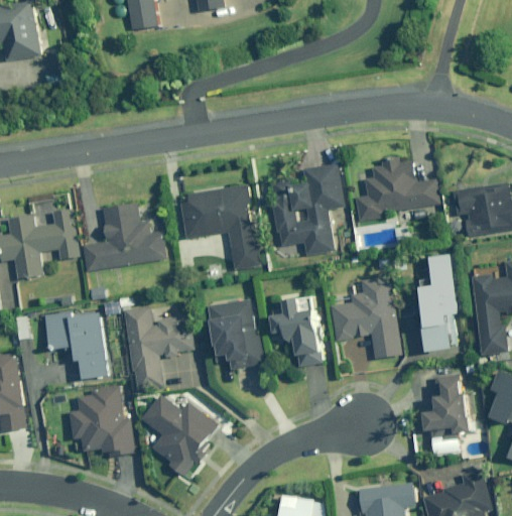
[(155,25),(151,0),(126,0),(130,29),(155,25)]
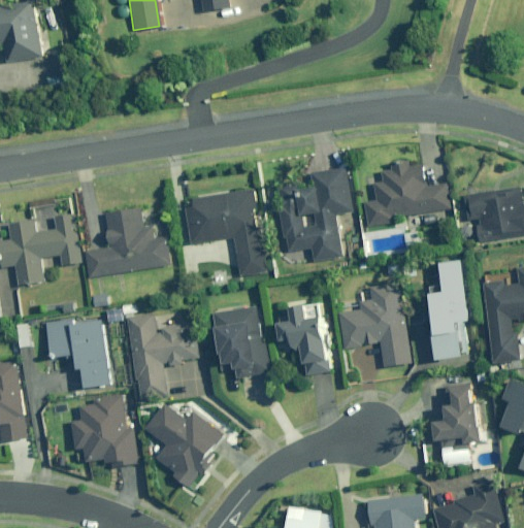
[(197,0),(199,11),(227,9),(226,0),(197,0)]
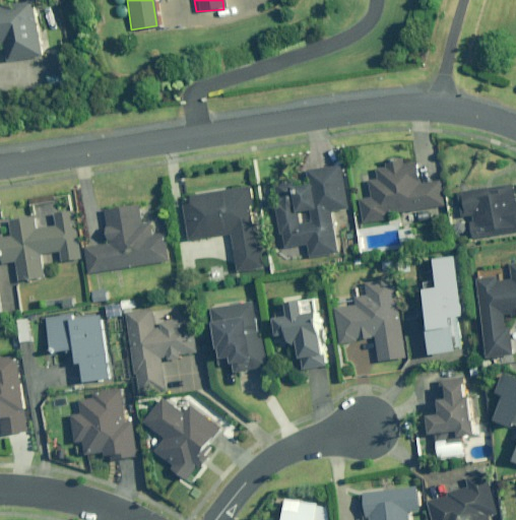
[(0,45),(2,61),(39,56),(30,2),(0,6),(0,45)]
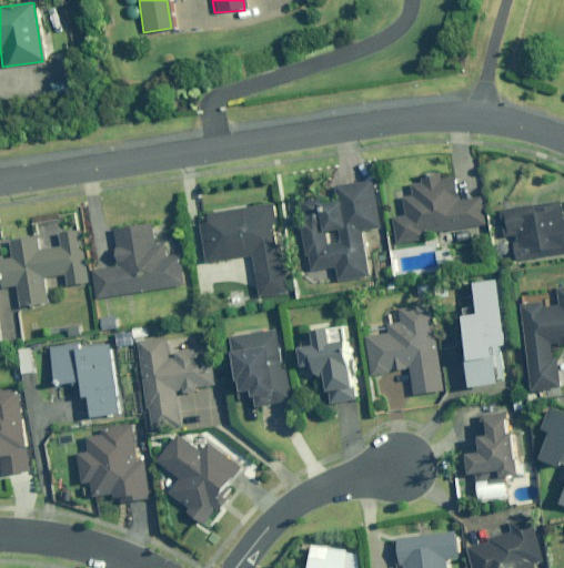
[(442,181),(442,174),(425,176),(425,183),(410,185),(412,195),(401,196),(404,216),(391,217),(394,244),(422,240),(421,234),(481,225),(477,198),(459,201),(455,179),(442,181)]
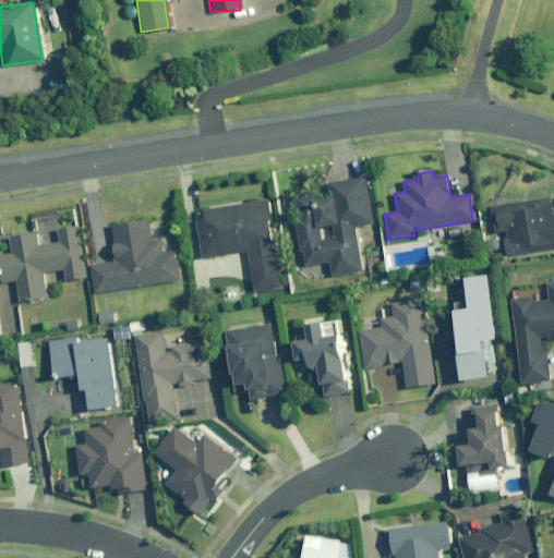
[(371,223),(363,178),(328,183),(332,198),(314,202),(316,215),(292,219),(300,267),(327,263),(329,276),(360,270),(352,227),(371,223)]
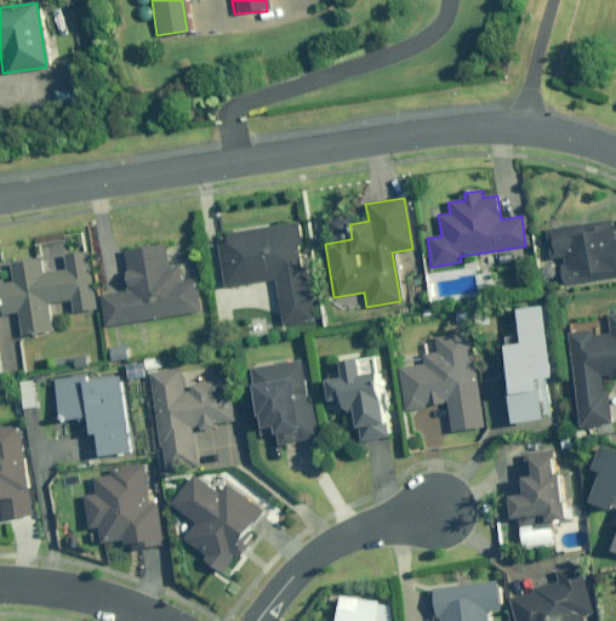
[(615,237),(612,238),(610,221),(549,229),(553,258),(558,257),(562,278),(606,272),(606,277),(615,275),(615,237)]
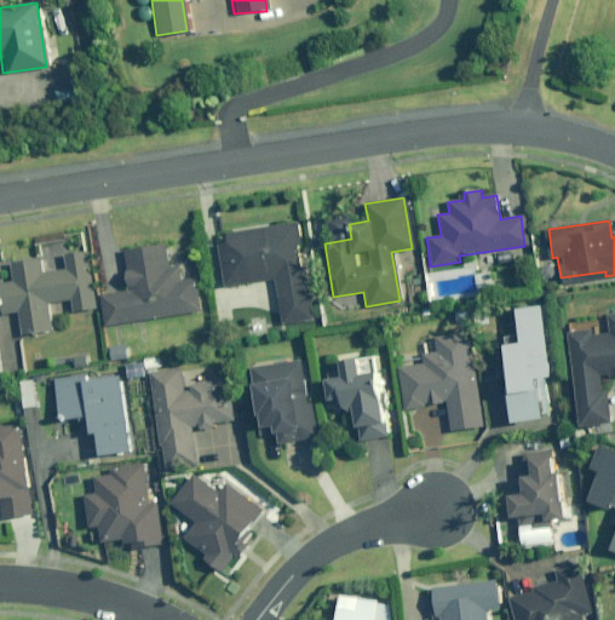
[(311,320),(295,223),(216,235),(224,287),(272,279),(280,325),(311,320)]
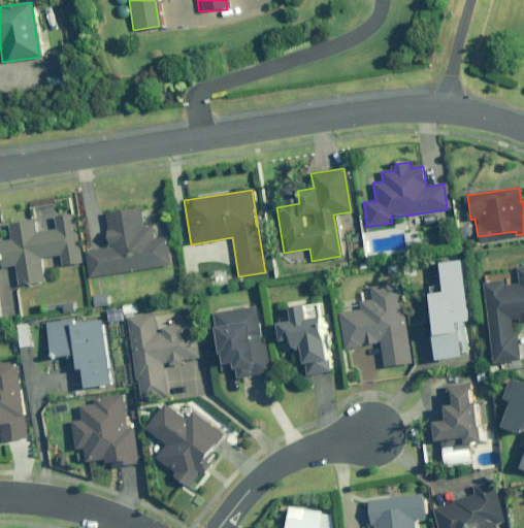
[(143,229),(139,208),(104,215),(109,248),(85,252),(89,277),(168,265),(164,236),(153,238),(151,227),(143,229)]
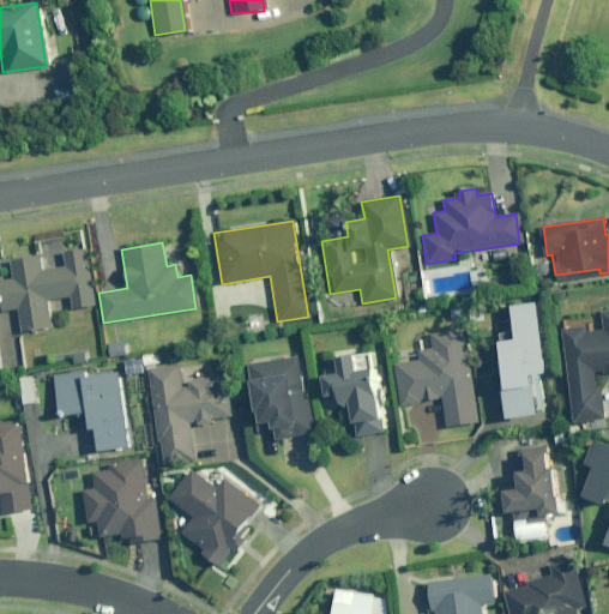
[(94,306),(84,250),(62,253),(66,268),(42,271),(40,257),(10,262),(13,278),(0,281),(0,305),(1,312),(17,309),(20,332),(50,327),(46,301),(68,296),(71,309),(94,306)]
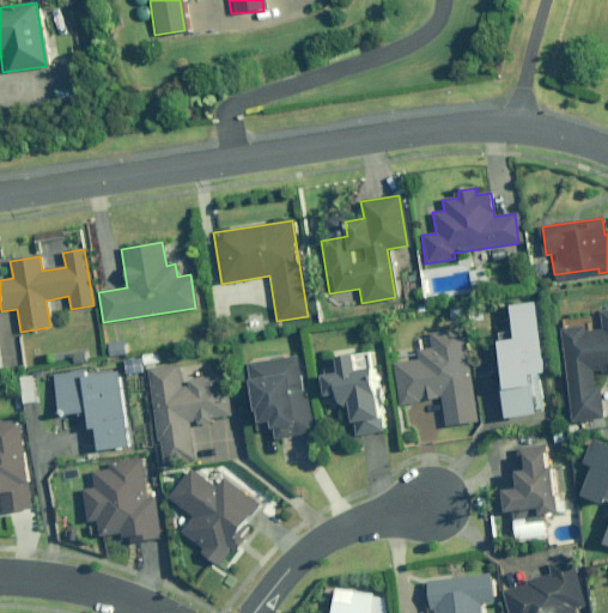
[(546,372),(536,302),(510,305),(514,329),(493,332),(502,389),(505,418),(535,414),(529,375),(546,372)]
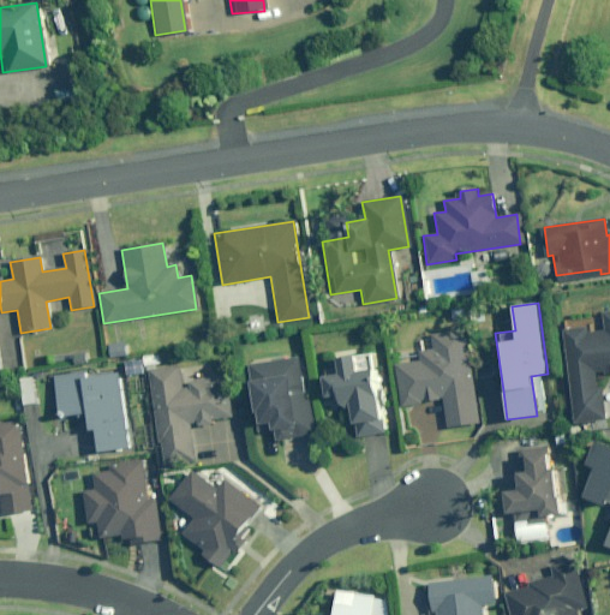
[(609,310),(602,311),(604,330),(594,330),(594,327),(562,330),(572,421),(603,417),(600,388),(596,388),(594,371),(603,371),(604,376),(609,375),(609,310)]
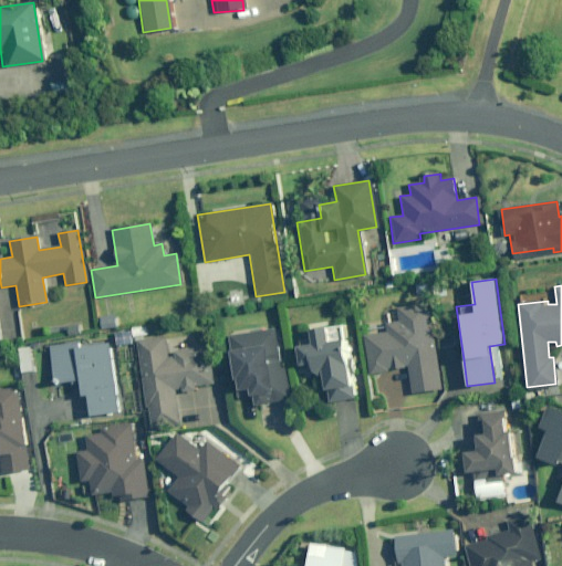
[(438,389),(424,301),(395,305),(398,321),(385,323),(387,332),(363,336),(368,374),(405,368),(409,394),(438,389)]
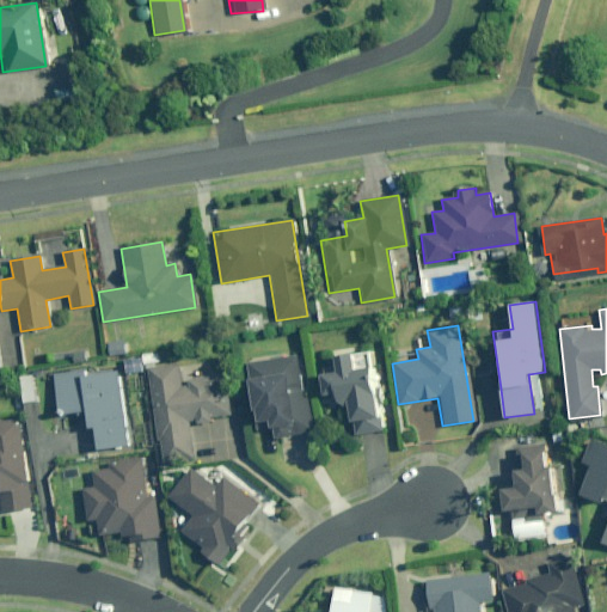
[(122,341),(106,343),(108,355),(123,354),(122,341)]
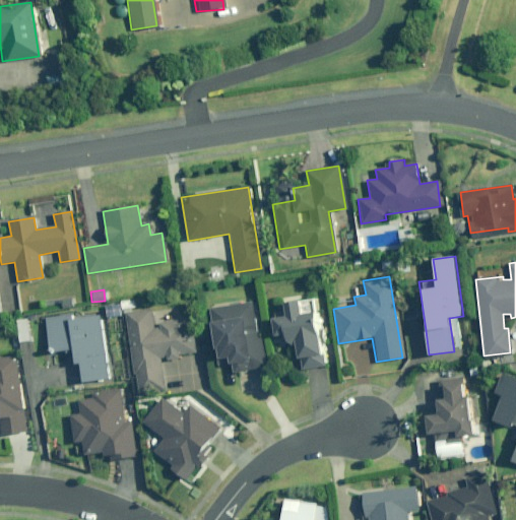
[(311,298),(284,303),(286,316),(273,319),(278,346),(296,342),(301,370),(324,366),(311,298)]
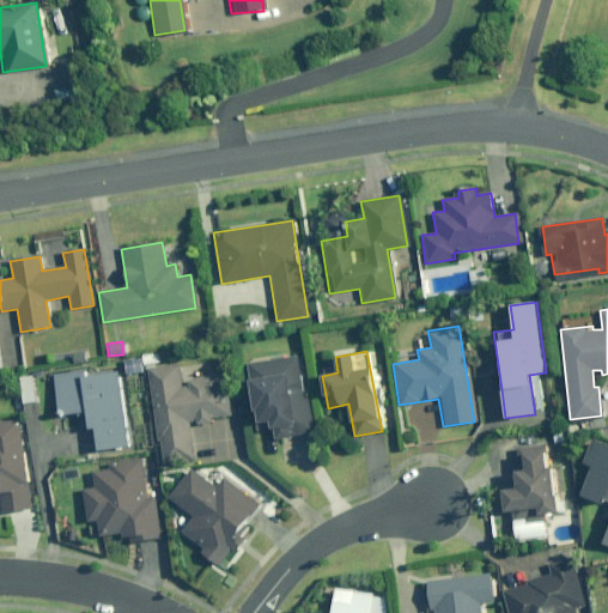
[(302,398),(293,356),(247,365),(259,424),(271,422),(274,439),(311,432),(304,396),(302,398)]
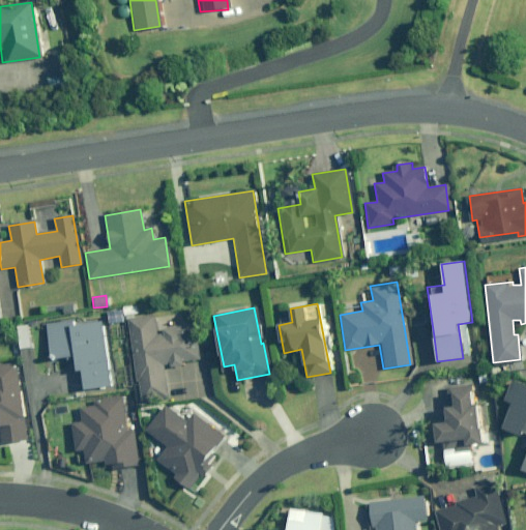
[(120,322),(119,310),(107,311),(108,324),(120,322)]
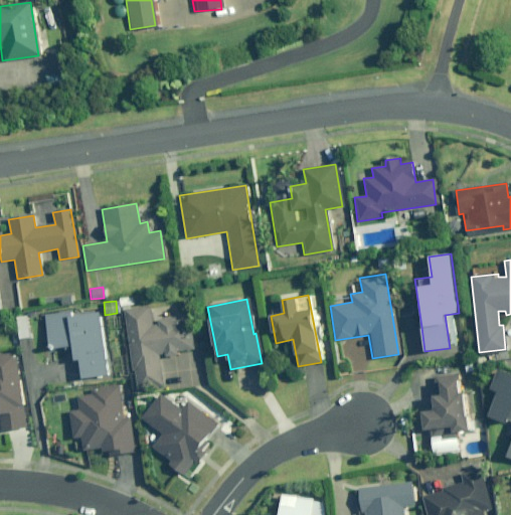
[(187,348),(182,321),(176,322),(176,318),(160,321),(160,324),(151,326),(151,322),(148,307),(123,311),(137,391),(162,386),(159,358),(158,354),(164,353),(165,357),(178,354),(177,350),(187,348)]
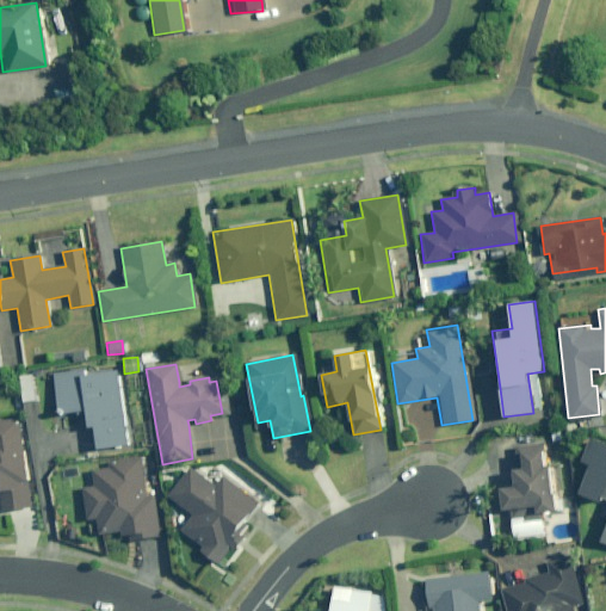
[(127,444),(115,370),(82,375),(81,369),(51,374),(57,414),(85,411),(87,429),(93,427),(97,449),(127,444)]
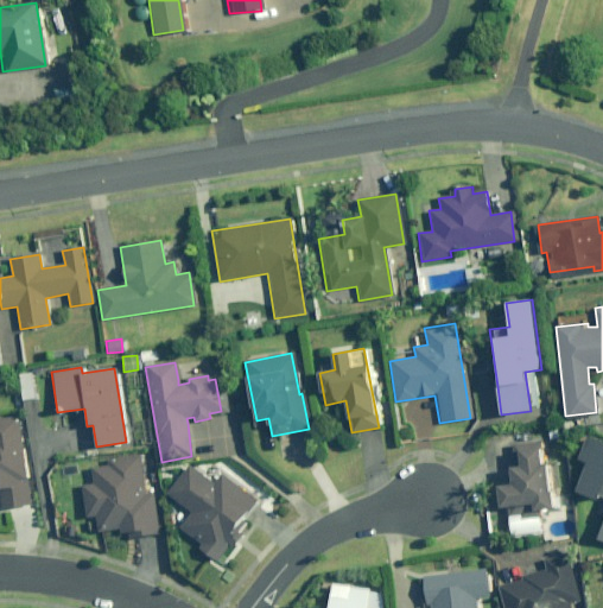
[(29,373),(17,374),(20,400),(32,398),(29,373)]
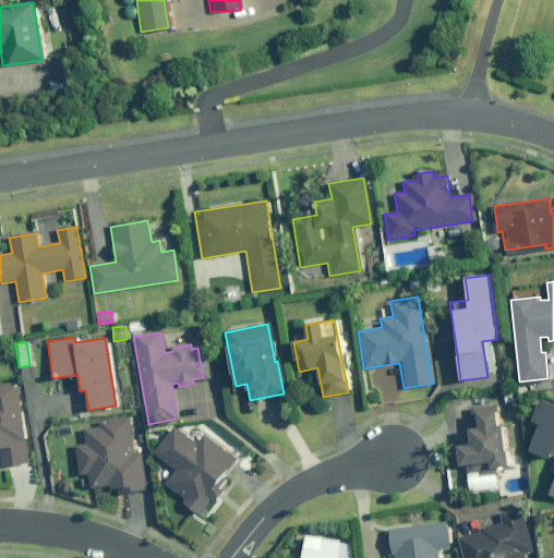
[(0,468),(26,464),(14,381),(0,384),(0,468)]
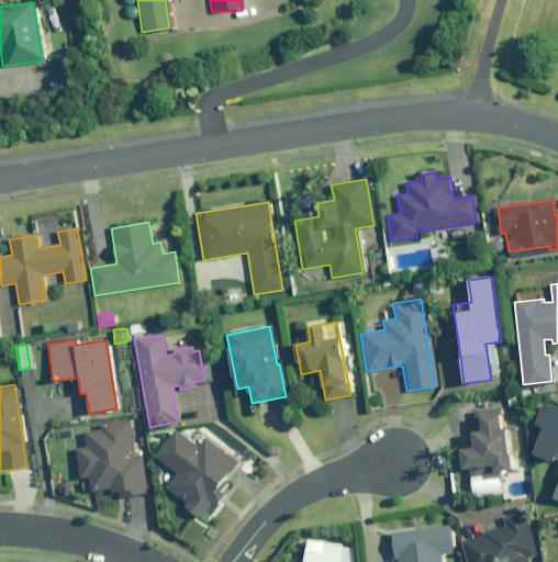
[(532,456),(554,462),(555,459),(557,459),(557,482),(553,498),(557,501),(557,408),(539,403),(533,424),(539,430),(532,456)]
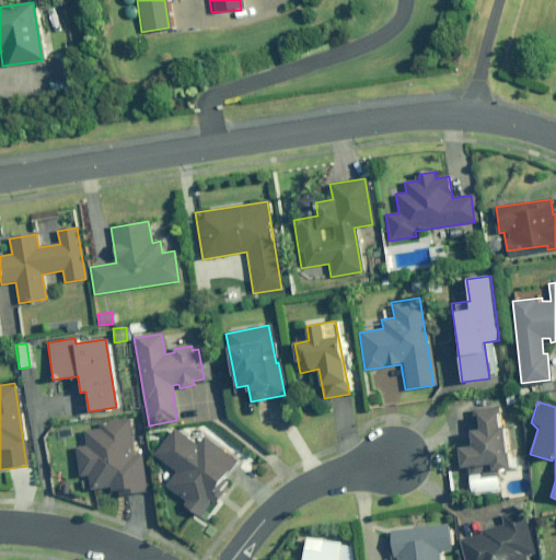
[(509,468),(497,406),(471,410),(473,423),(478,422),(479,430),(470,432),(473,446),(459,448),(463,469),(491,464),(493,471),(509,468)]
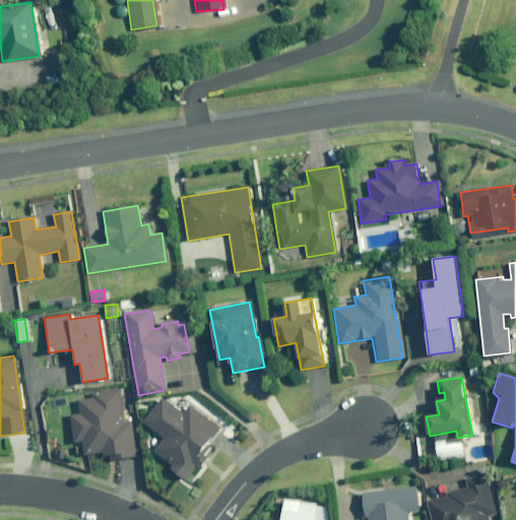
[(122,420),(119,390),(92,393),(92,396),(77,398),(79,414),(70,414),(73,442),(82,441),(83,454),(103,452),(104,461),(133,458),(129,420),(122,420)]
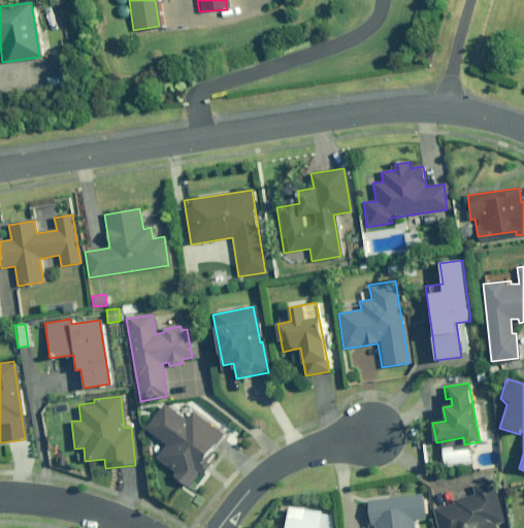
[(186,420),(163,403),(144,431),(165,444),(155,459),(174,472),(171,475),(190,488),(206,462),(225,435),(191,413),(186,420)]
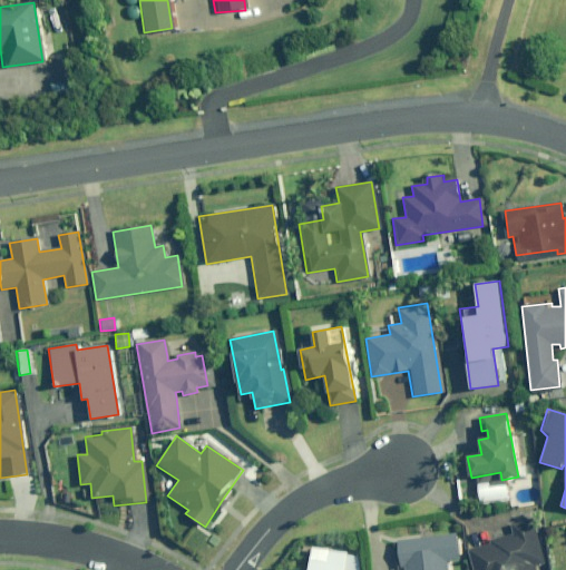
[(542,563),(532,519),(507,524),(509,534),(504,536),(501,526),(487,529),(490,544),(467,549),(471,569),(534,569),(533,564),(542,563)]
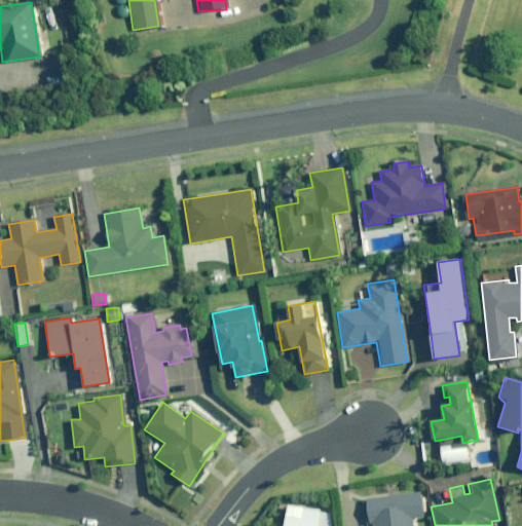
[(422,517),(419,492),(366,499),(369,524),(373,523),(372,525),(411,525),(411,518),(422,517)]
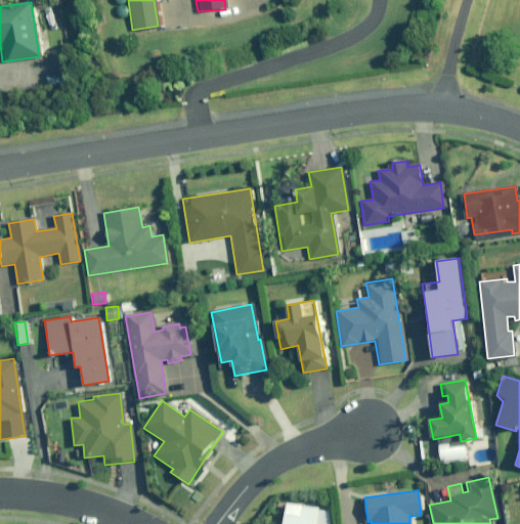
[(333,523),(335,510),(286,504),(283,523),(333,523)]
